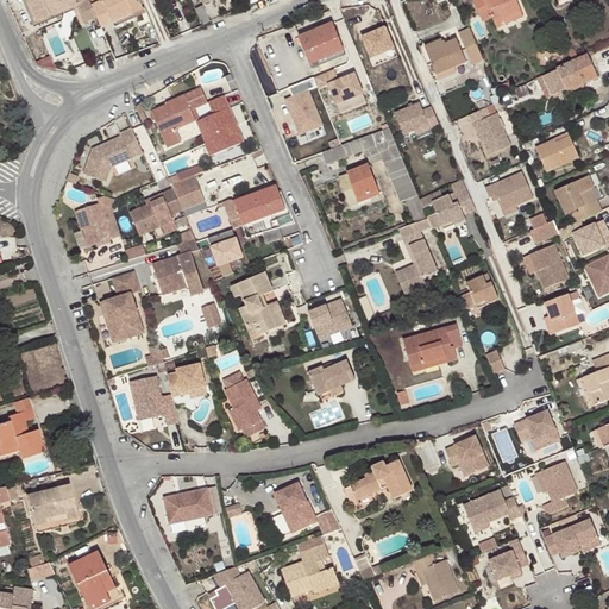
[(26,0),(36,20),(76,4),(75,0),(26,0)]
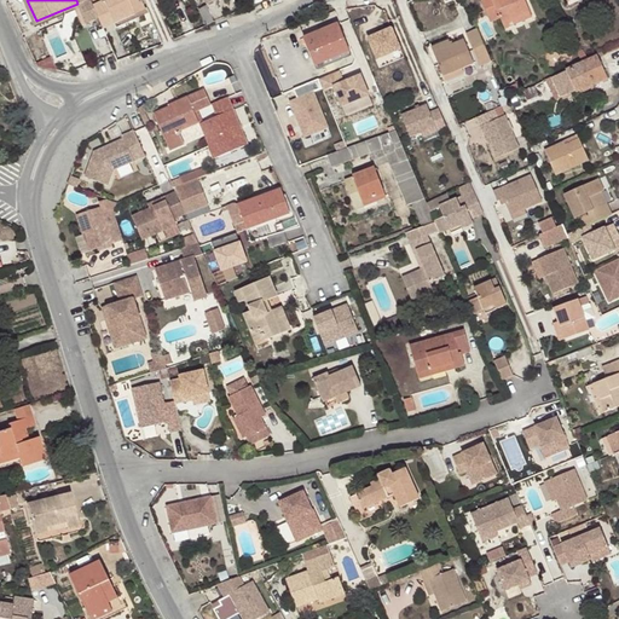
[(97,13),(91,0),(87,0),(82,3),(84,5),(81,6),(86,18),(97,13)]
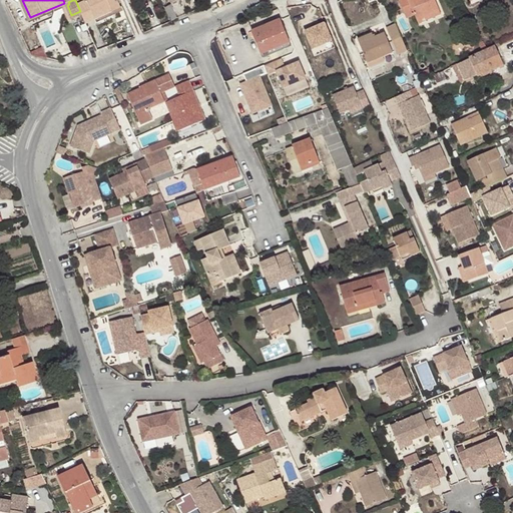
[(75,0),(80,11),(85,23),(95,18),(94,16),(110,9),(112,11),(120,7),(116,0),(75,0)]
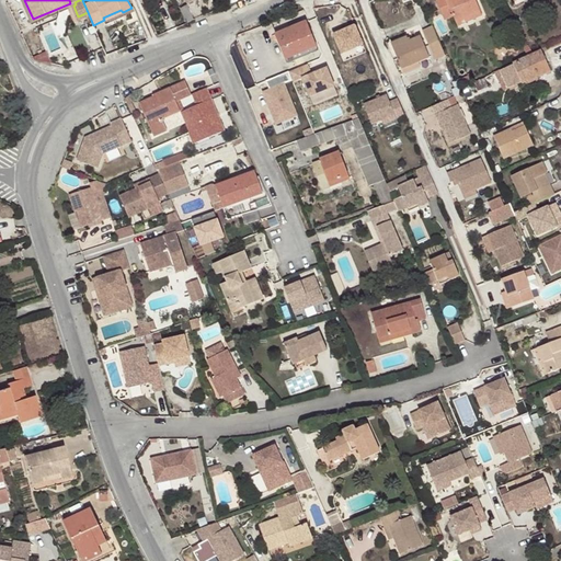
[(436,0),(435,0),(442,15),(444,21),(445,20),(453,16),(456,22),(480,12),(474,0),(473,0),(470,2),(469,0),(436,0)]
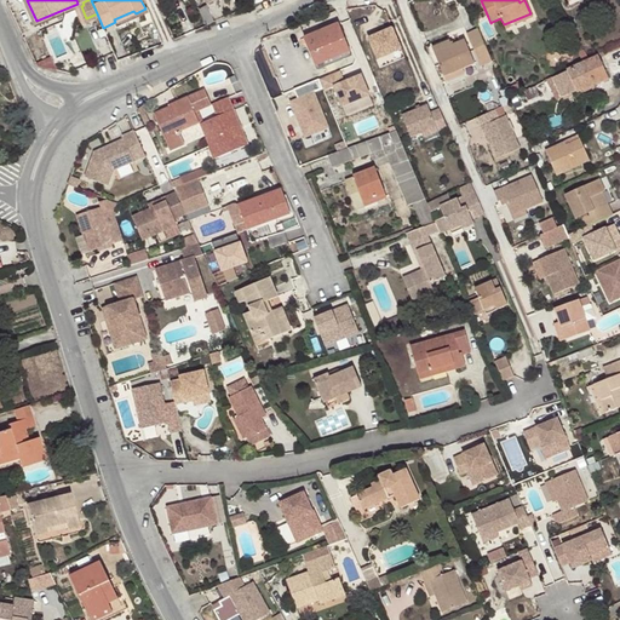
[(533,18),(530,13),(504,24),(505,29),(533,18)]
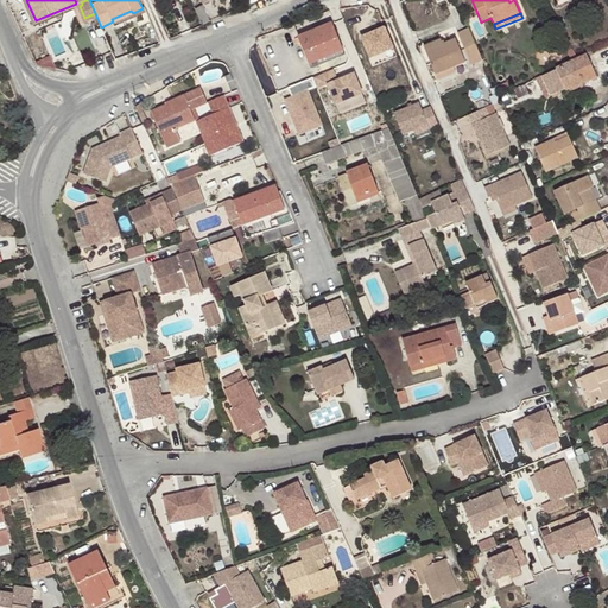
[(299,37),(311,64),(344,51),(333,24),(299,37)]
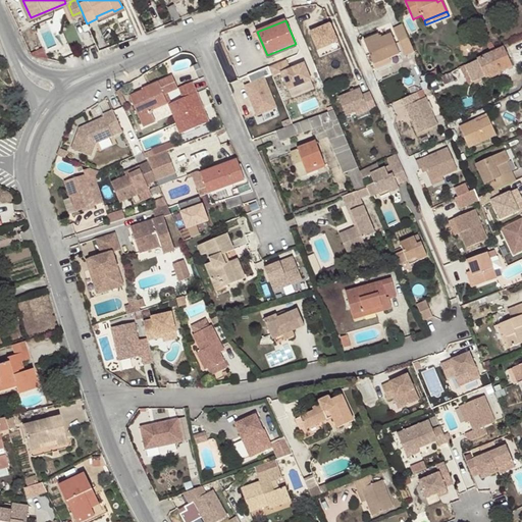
[(311,33),(319,50),(338,41),(331,23),(311,33)]
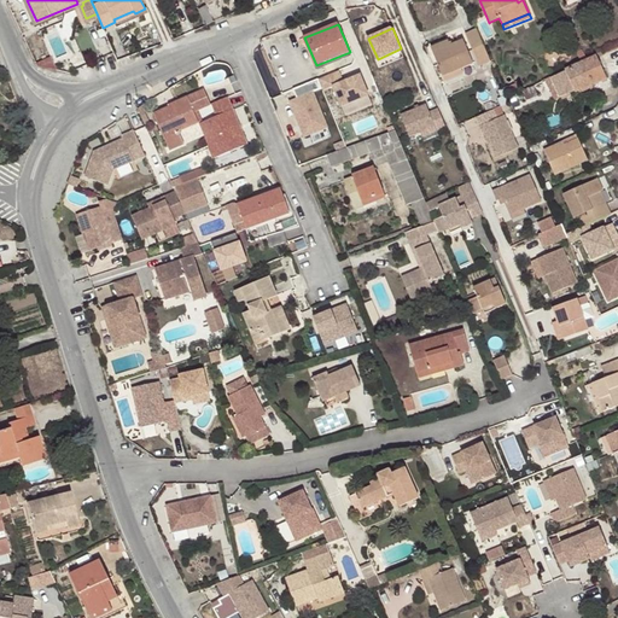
[(487,48),(477,29),(466,34),(481,66),(491,62),(487,48)]
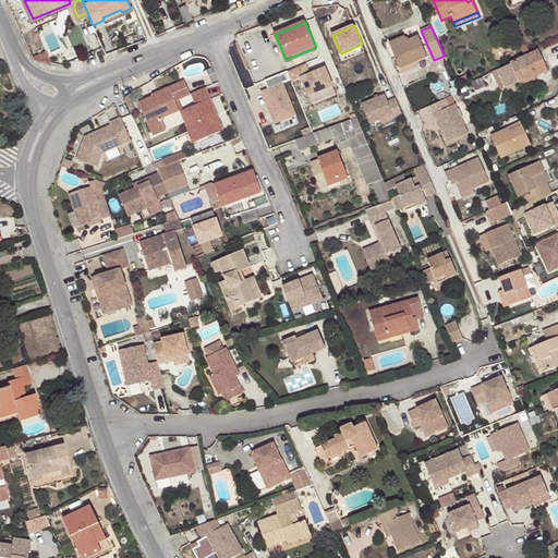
[(405,43),(391,49),(400,70),(421,61),(427,58),(419,37),(405,43)]
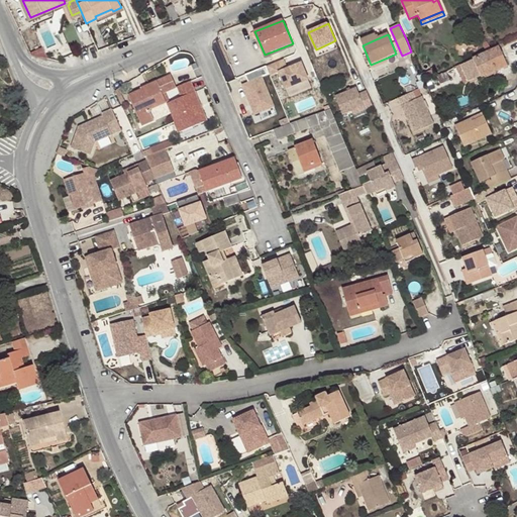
[(360,41),(363,45),(376,39),(375,36),(360,41)]
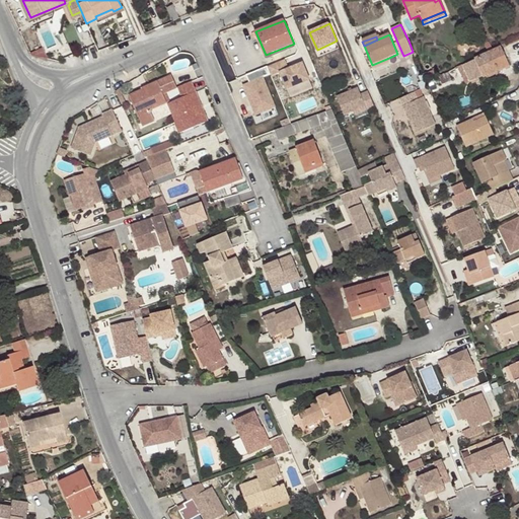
[(294,44),(266,55),(267,59),(295,47),(294,44)]
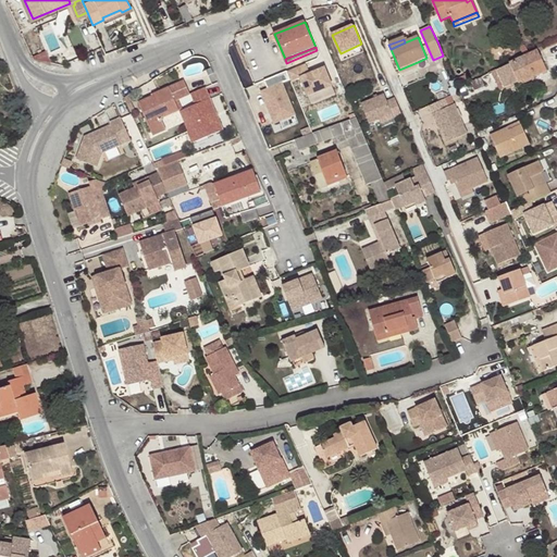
[(539,51),(524,57),(523,58),(509,64),(518,83),(519,84),(547,71),(539,51)]
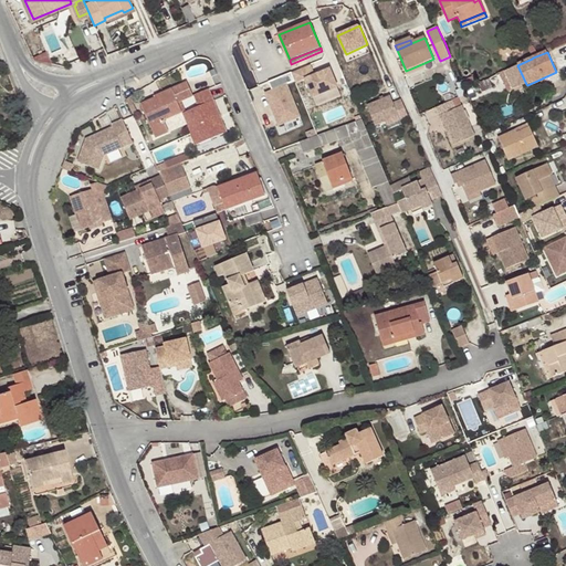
[(190,77),(210,71),(207,61),(188,67),(190,77)]
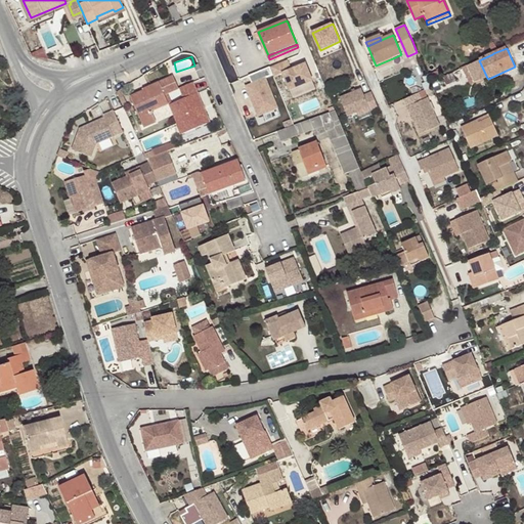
[(395,57),(376,66),(377,70),(397,60),(395,57)]
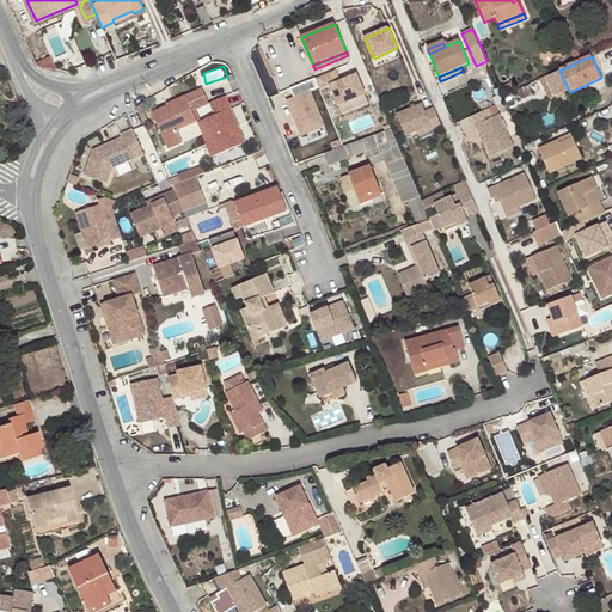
[(336,71),(317,79),(320,85),(322,90),(331,86),(338,104),(366,93),(357,75),(341,81),(336,71)]
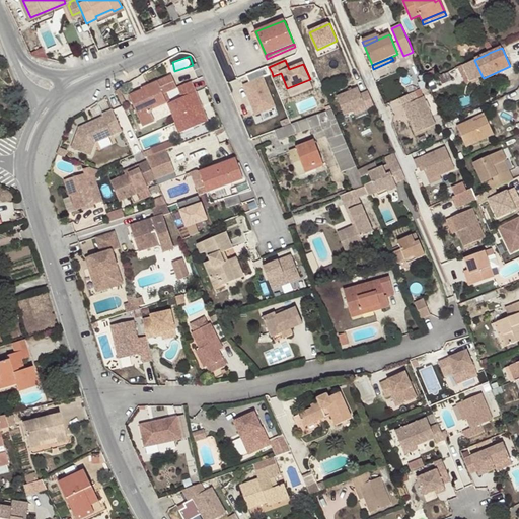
[(474,60),(454,69),(457,76),(464,73),(469,83),(483,77),(474,60)]
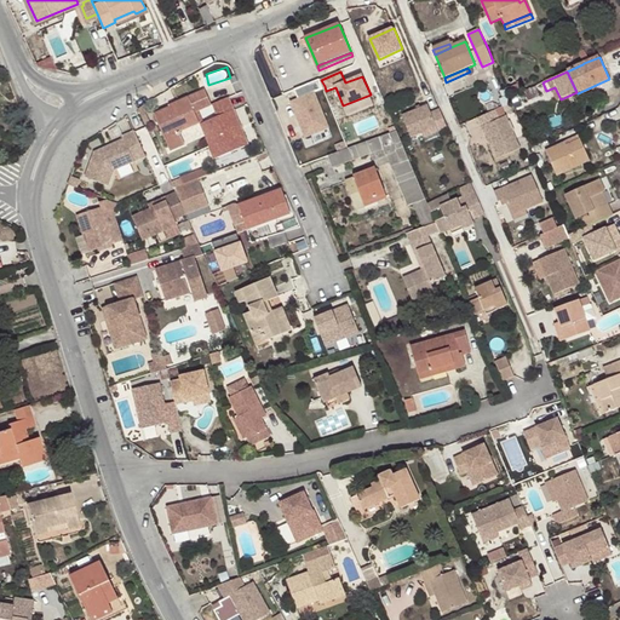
[(300,98),(292,102),(308,138),(331,128),(314,91),(325,86),(321,80),(297,90),(300,98)]
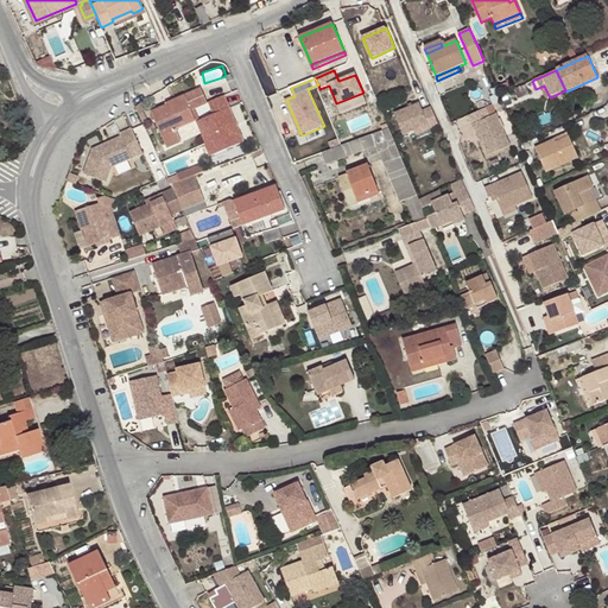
[(496,89),(500,96),(513,87),(510,81),(496,89)]
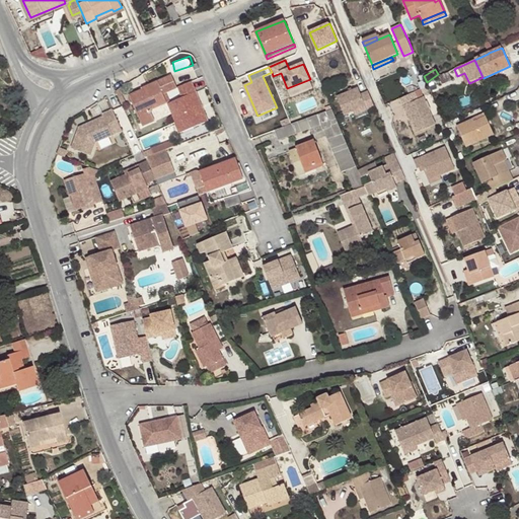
[(142,91),(129,97),(137,116),(149,110),(166,102),(162,94),(176,87),(171,76),(142,90),(142,91)]
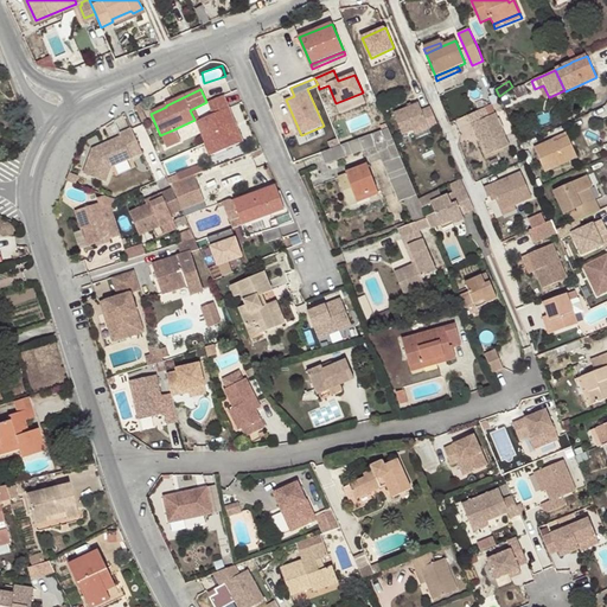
[(224,96),(210,102),(216,115),(197,123),(210,155),(243,142),(224,96)]
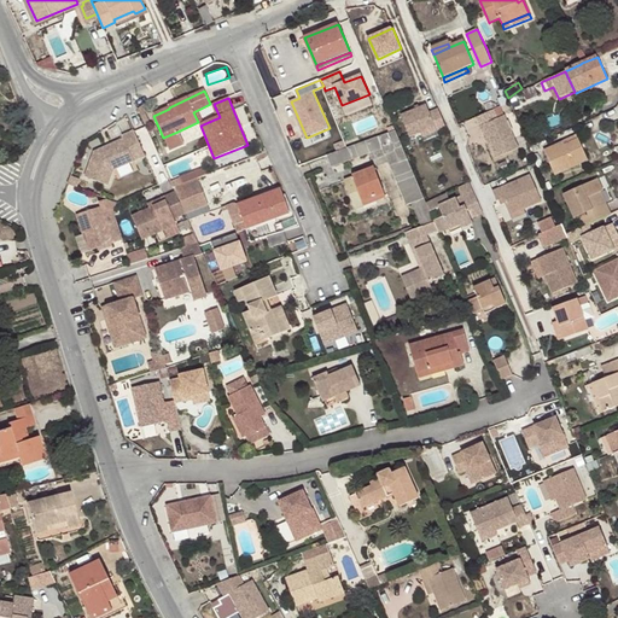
[(425,108),(402,117),(412,138),(423,133),(435,128),(436,133),(447,128),(439,110),(429,115),(425,108)]
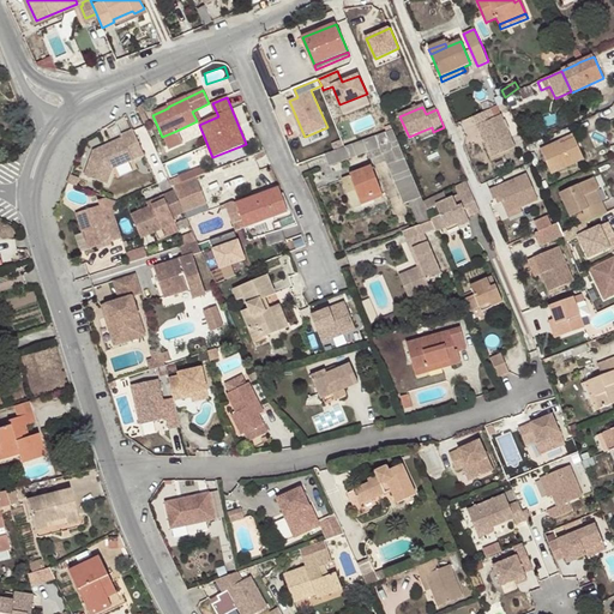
[(491,109),(474,118),(477,126),(483,124),(492,140),(488,142),(494,158),(517,148),(503,115),(495,119),(491,109)]
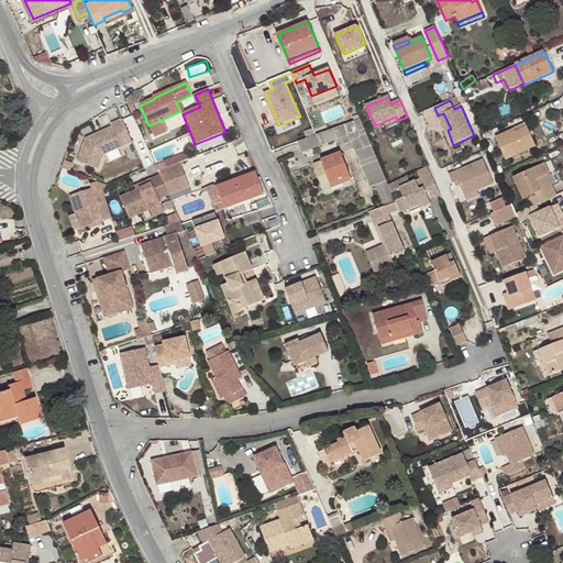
[(433,107),(424,110),(428,122),(437,119),(433,107)]
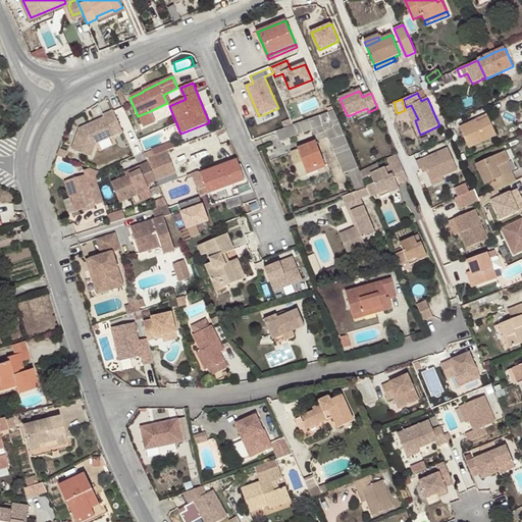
[(411,105),(406,107),(412,121),(415,120),(418,119),(411,105)]
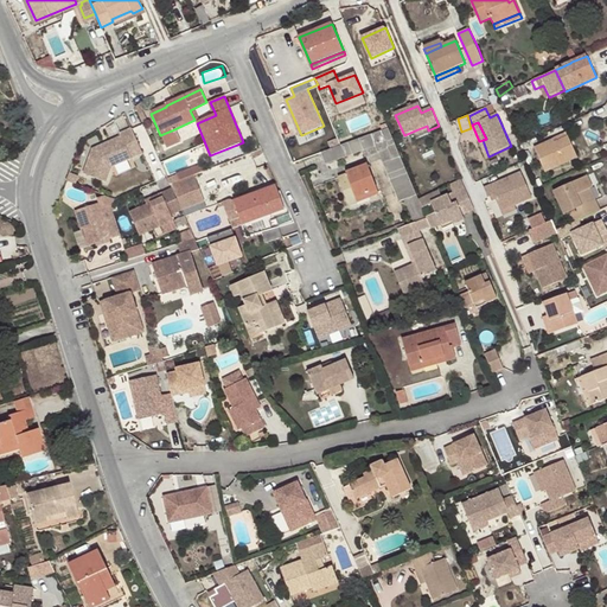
[(427,126),(415,131),(417,135),(428,131),(427,126)]
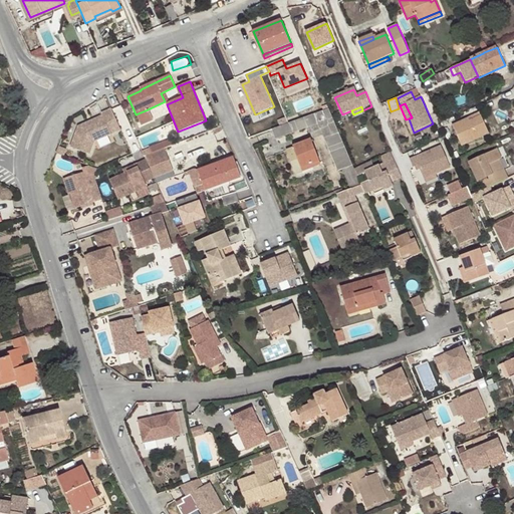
[(351,159),(330,108),(324,110),(285,125),(274,130),(273,130),(276,139),(319,122),(321,127),(322,127),(323,127),(329,124),(332,136),(327,138),(326,138),(340,170),(343,169),(353,165),(351,159)]
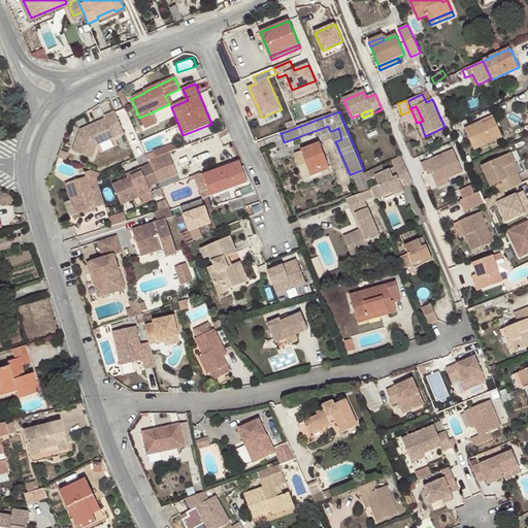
[(152,112),(139,118),(144,128),(157,123),(152,112)]
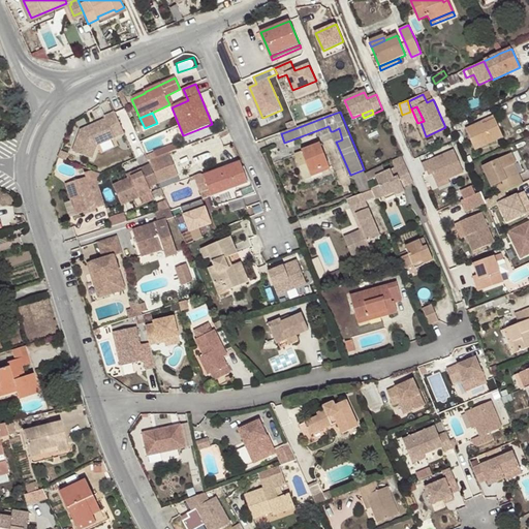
[(99,146),(125,134),(116,114),(105,118),(106,120),(82,131),(74,153),(94,159),(99,146)]
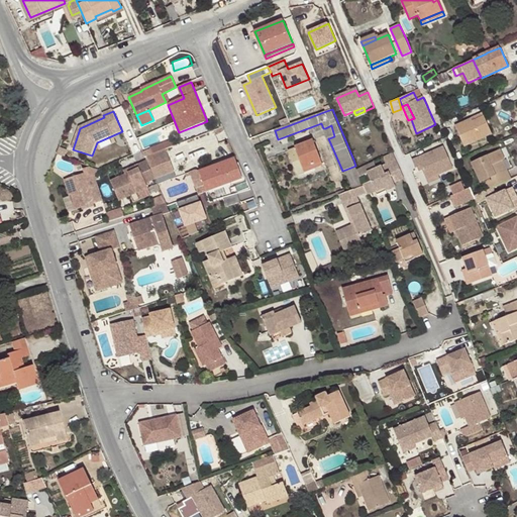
[(483,114),(472,119),(473,122),(485,117),(483,114)]
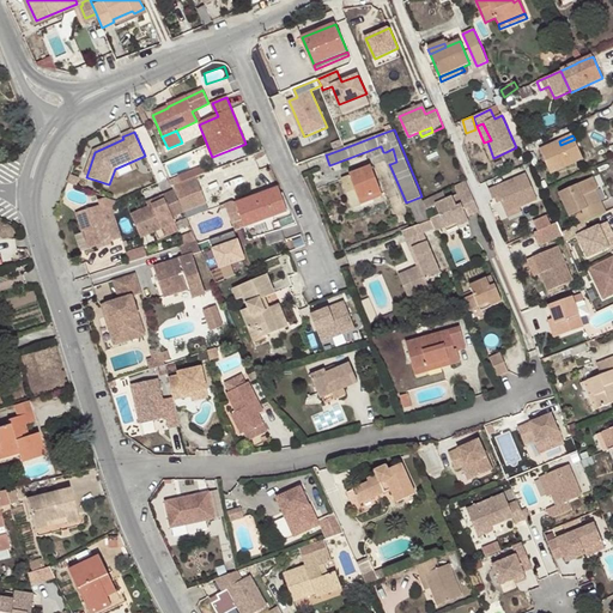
[(560,145),(559,141),(540,150),(552,174),(584,159),(575,139),(560,145)]
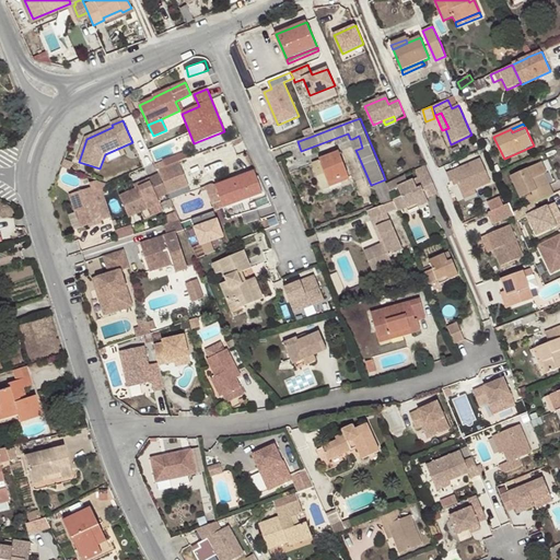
[(352,139),(357,150),(362,148),(359,136),(352,139)]
